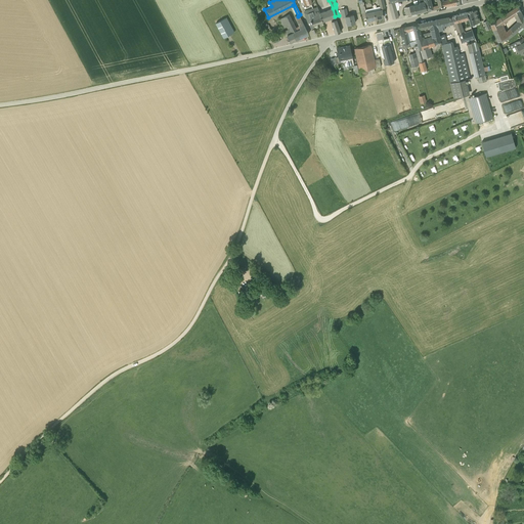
[(373,10),(375,18),(384,16),(382,8),(385,7),(383,0),(378,0),(380,6),(373,8),(373,10)]
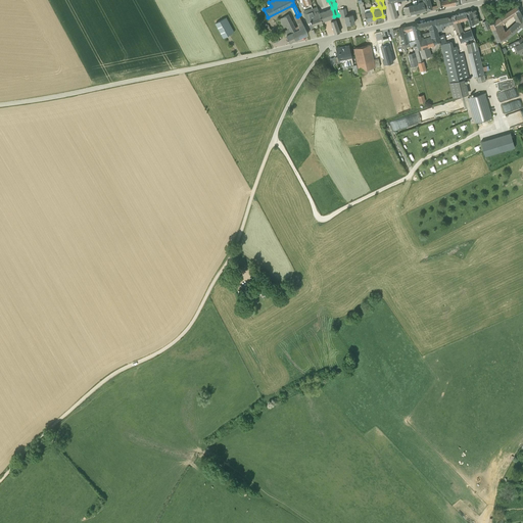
[(426,9),(424,3),(423,1),(422,1),(422,0),(418,0),(419,2),(409,5),(409,6),(408,6),(411,13),(426,9)]
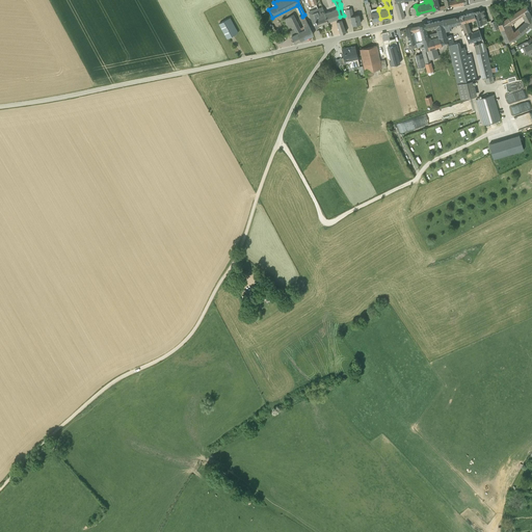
[(430,0),(431,3),(433,9),(440,8),(439,5),(437,0),(430,0)]
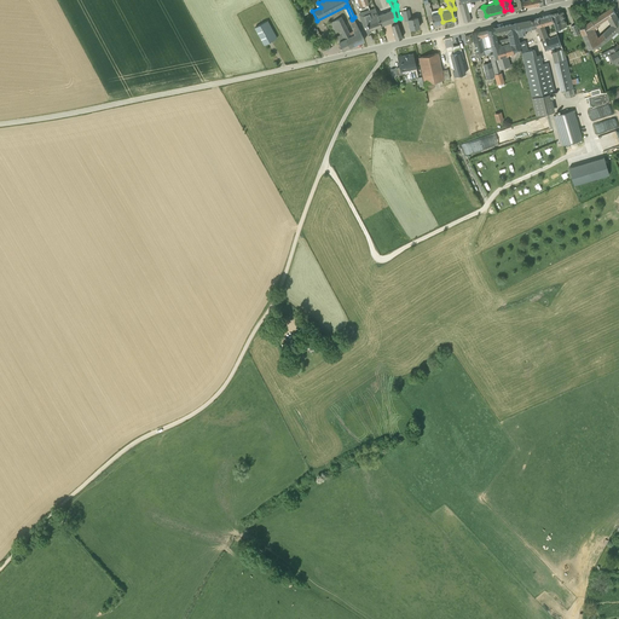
[(429,3),(424,4),(429,22),(433,21),(434,24),(443,22),(440,12),(440,10),(432,12),(429,3)]
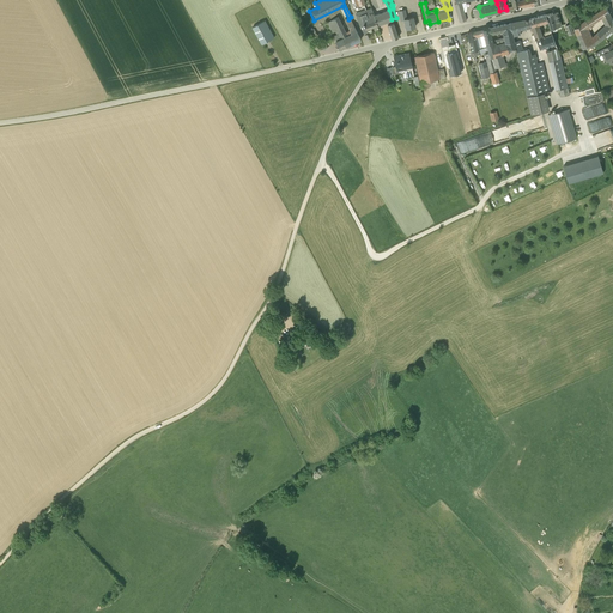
[(455,6),(460,22),(466,20),(461,4),(455,6)]
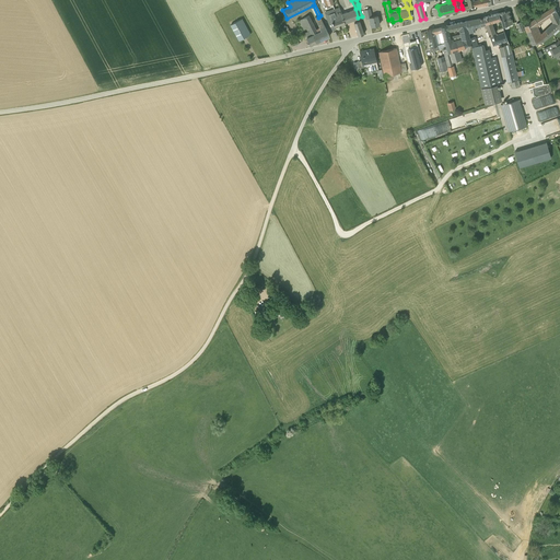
[(339,7),(336,9),(328,11),(325,12),(330,27),(331,27),(331,30),(335,28),(335,26),(345,22),(342,14),(339,7)]
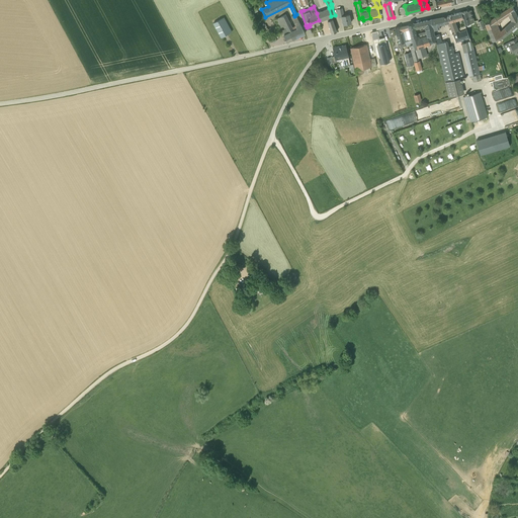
[(495,16),(494,16),(485,23),(492,40),(495,45),(501,41),(499,39),(508,33),(516,26),(517,27),(517,26),(517,16),(517,14),(512,6),(508,8),(495,16)]
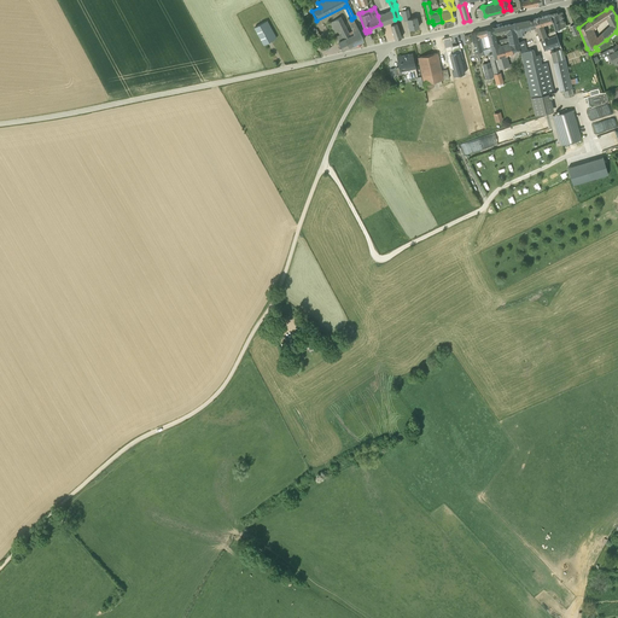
[(392,10),(378,16),(380,24),(390,22),(395,19),(392,10)]
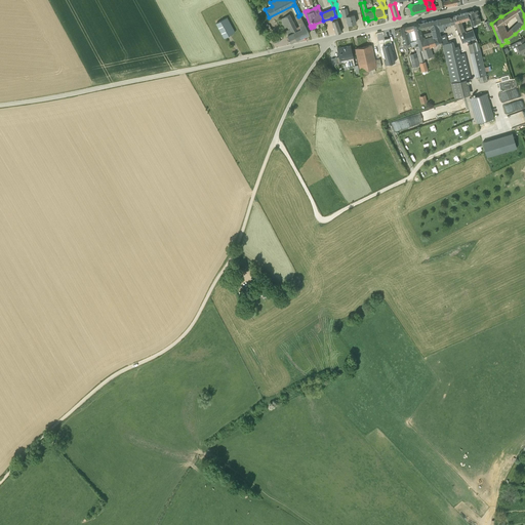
[(348,25),(356,23),(354,14),(349,15),(347,8),(341,9),(344,17),(346,16),(348,25)]
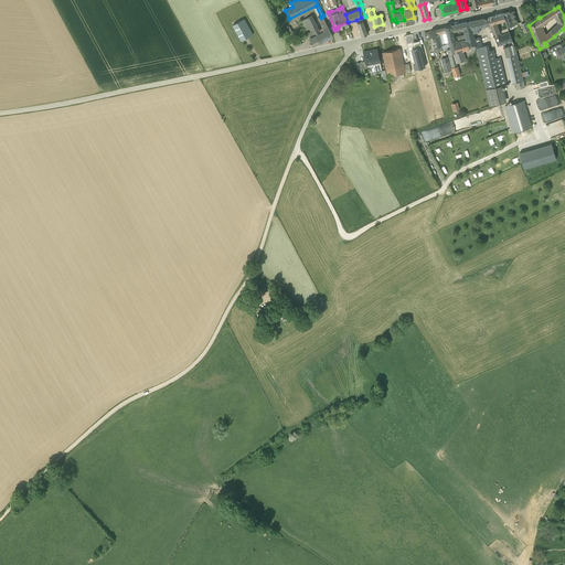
[(510,11),(503,13),(502,13),(504,20),(507,27),(516,24),(513,11),(510,12),(510,11)]
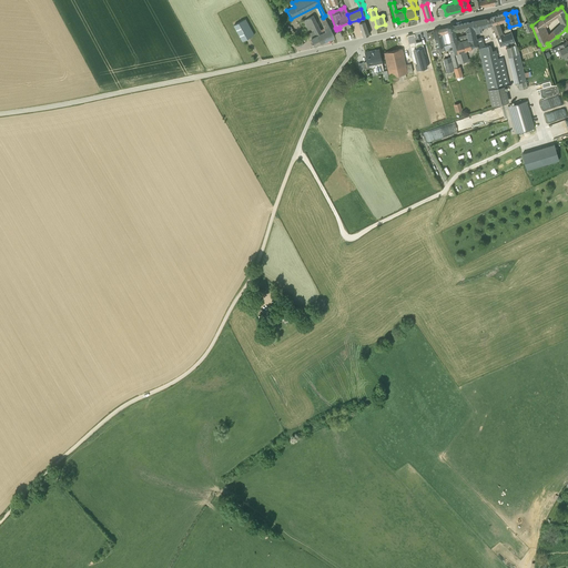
[(505,13),(490,18),(493,23),(490,24),(490,26),(492,28),(494,27),(497,37),(504,34),(499,22),(507,20),(505,13)]
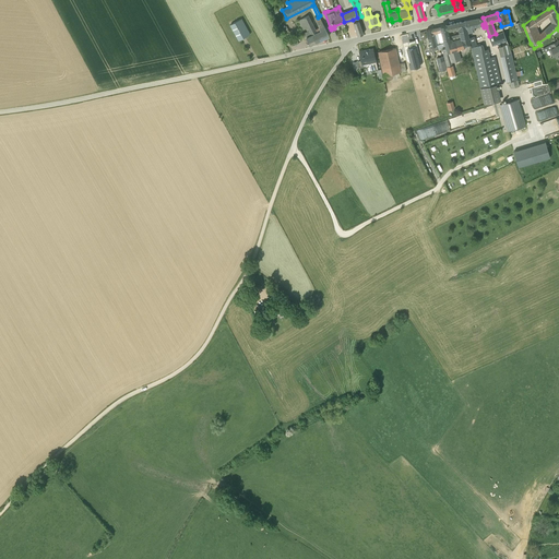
[(306,28),(308,32),(304,34),(310,45),(329,36),(319,16),(316,19),(321,30),(317,32),(309,15),(304,18),(298,20),(304,30),(306,28)]
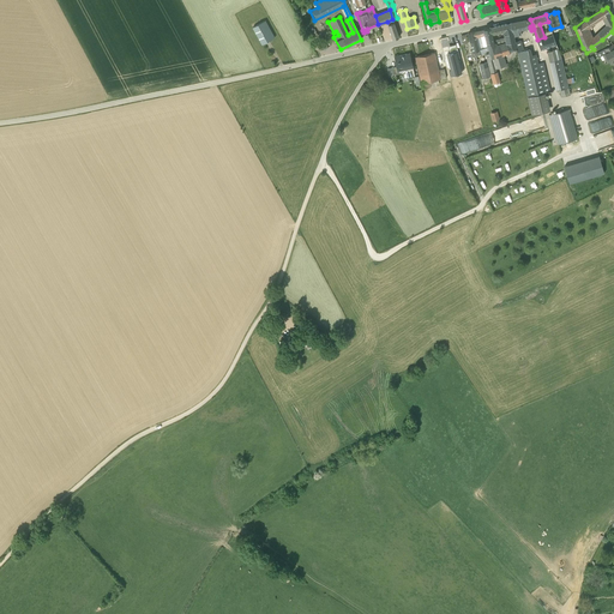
[(533,25),(530,19),(523,20),(513,22),(517,36),(522,36),(519,30),(525,29),(528,28),(530,28),(530,26),(533,25)]
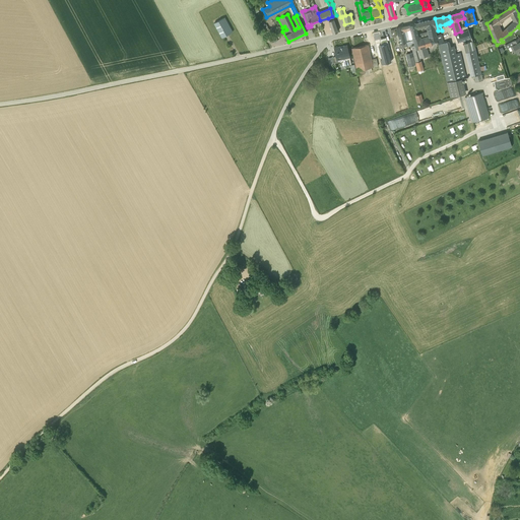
[(214,22),(222,38),(233,31),(224,17),(214,22)]
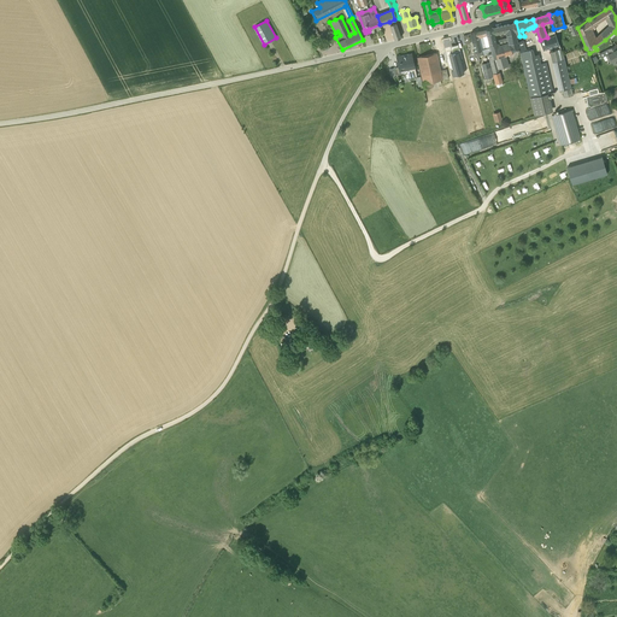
[(511,54),(519,52),(518,42),(517,37),(519,36),(516,22),(494,27),(497,34),(505,33),(506,34),(509,42),(499,45),(498,43),(491,45),(491,47),(492,51),(493,53),(487,54),(487,57),(488,57),(495,84),(499,83),(500,87),(503,86),(503,82),(499,72),(498,69),(509,66),(505,56),(507,56),(506,54),(511,53),(511,54)]
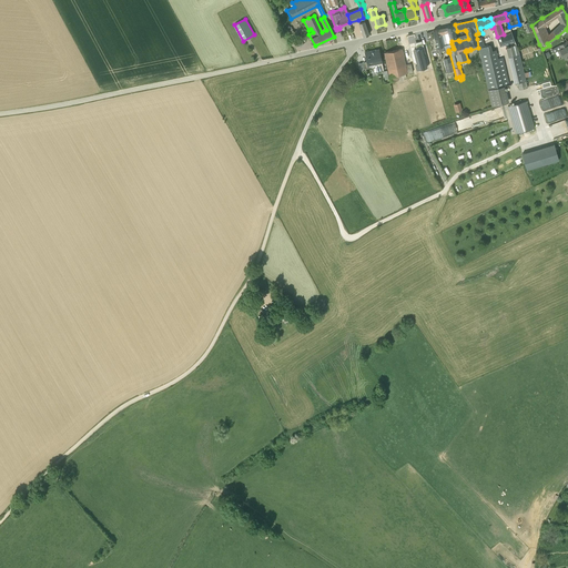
[(291,26),(290,27),(287,21),(282,24),(284,29),(285,29),(287,33),(293,31),(291,26)]
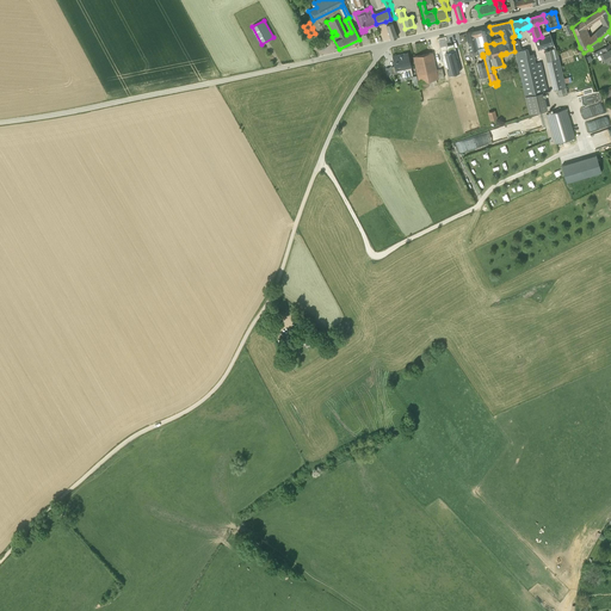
[(395,32),(393,23),(387,25),(392,38),(397,37),(395,32)]
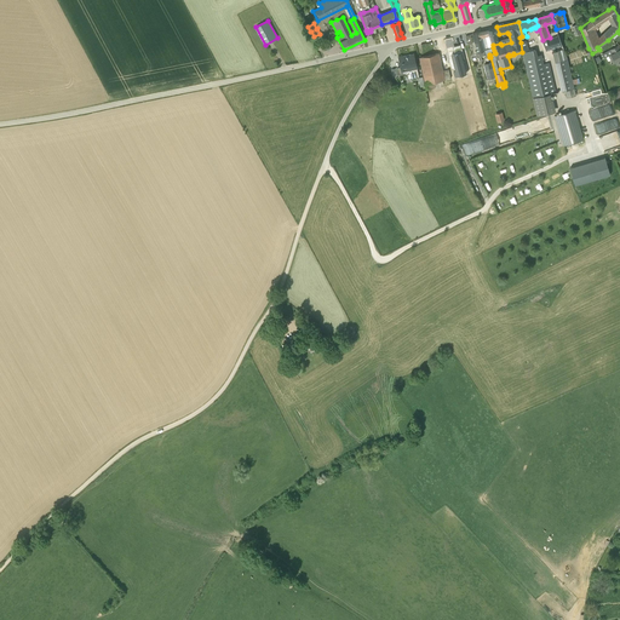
[(499,34),(497,27),(494,28),(480,32),(486,50),(486,51),(487,55),(489,55),(495,53),(494,51),(493,47),(493,45),(500,44),(500,42),(499,44),(497,35),(499,34)]
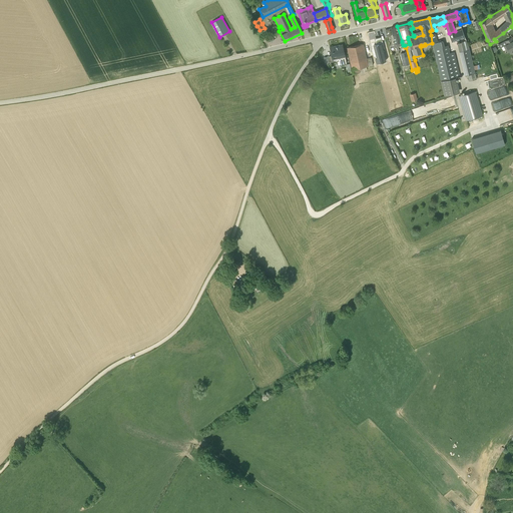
[(394,47),(396,47),(397,50),(399,50),(398,46),(403,45),(402,42),(402,41),(397,26),(391,27),(395,42),(393,42),(394,47)]
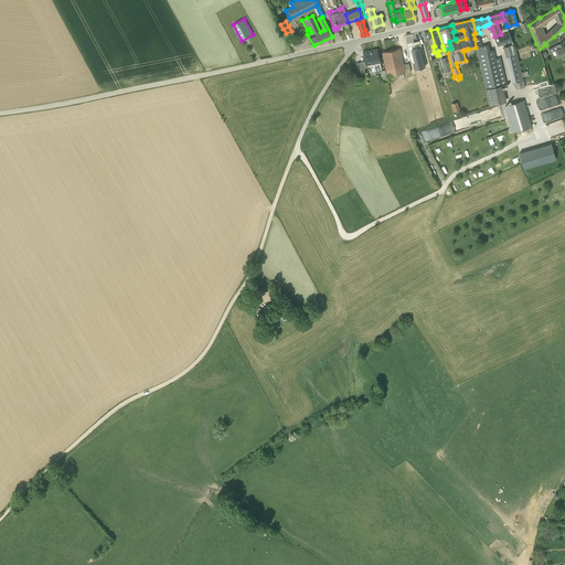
[(494,36),(498,45),(512,41),(509,31),(501,34),(494,36)]
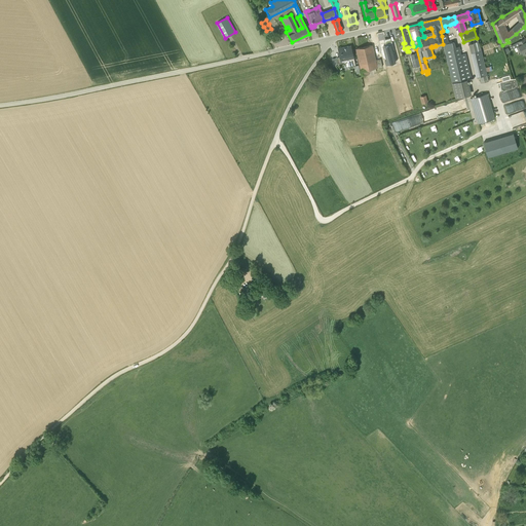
[(452,83),(472,78),(465,53),(461,54),(459,46),(455,46),(454,41),(448,43),(447,38),(447,35),(442,36),(443,44),(444,49),(452,83)]
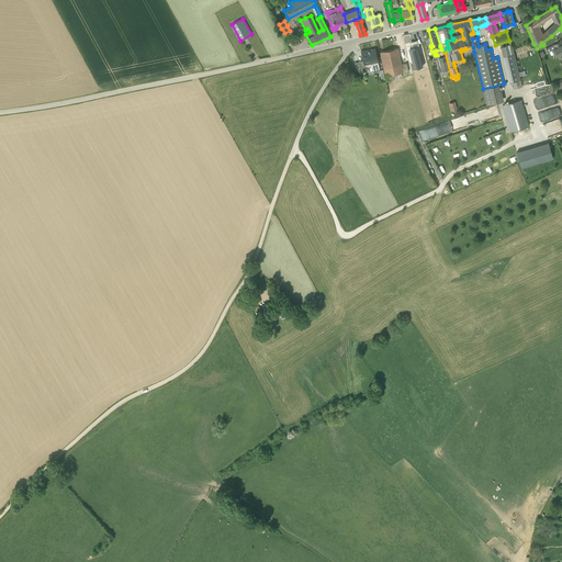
[(548,53),(554,49),(559,58),(561,56),(561,44),(561,45),(560,41),(553,44),(546,48),(548,53)]
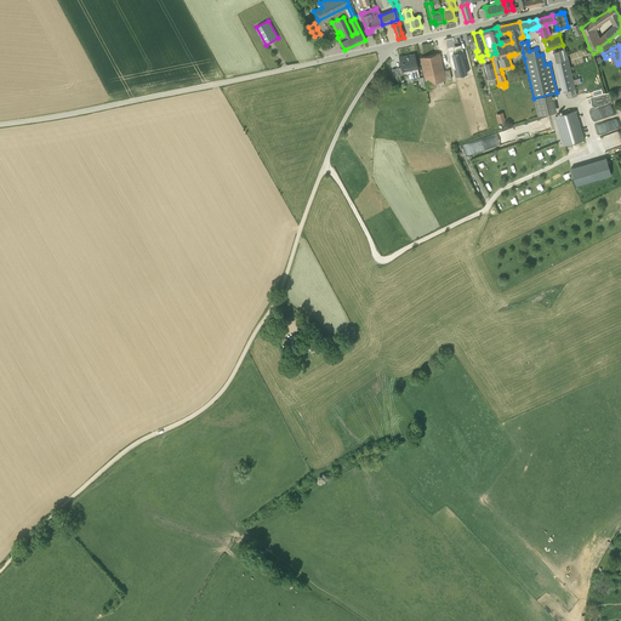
[(565,49),(553,51),(564,91),(565,91),(575,89),(565,49)]
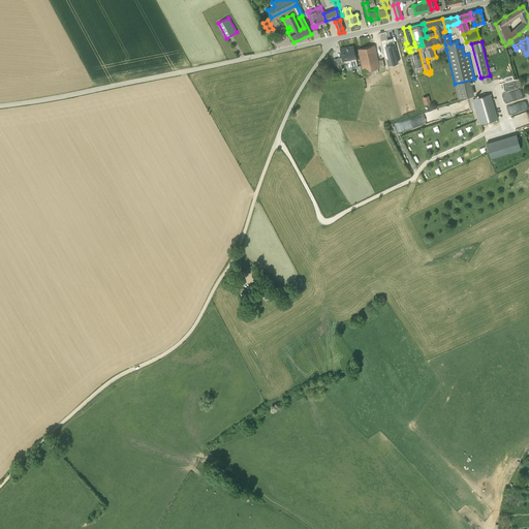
[(358,49),(364,75),(371,74),(371,73),(378,72),(378,68),(379,68),(378,60),(374,45),(358,49)]
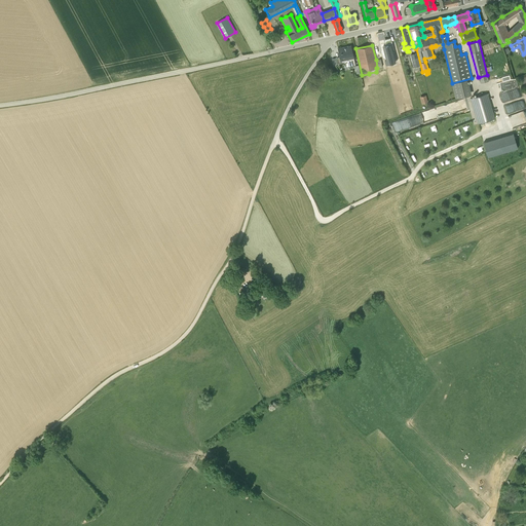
[(355,65),(352,53),(351,48),(349,49),(348,46),(338,48),(339,52),(340,57),(336,58),(332,59),(334,65),(342,63),(341,61),(347,60),(349,67),(355,65)]
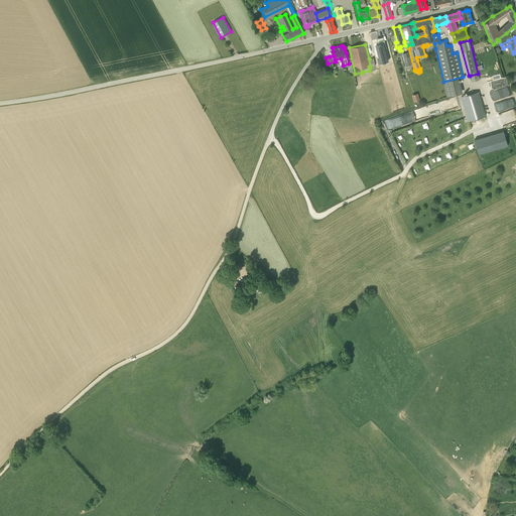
[(406,66),(412,63),(409,52),(403,53),(406,66)]
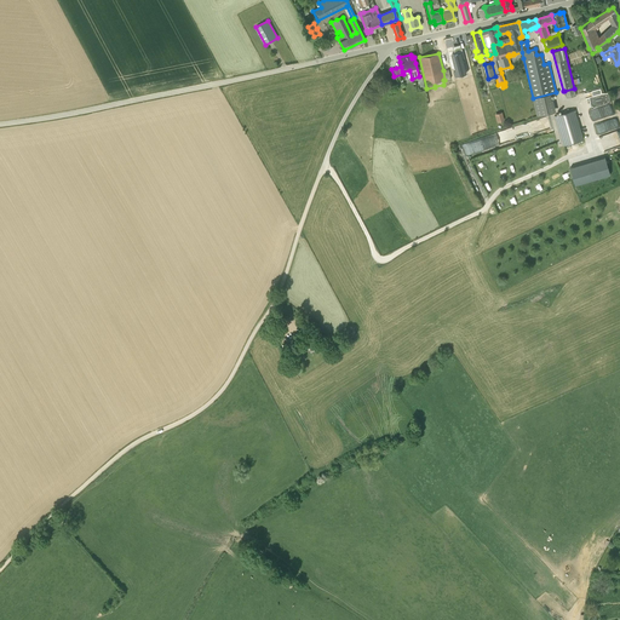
[(533,98),(537,115),(556,110),(552,93),(533,98)]
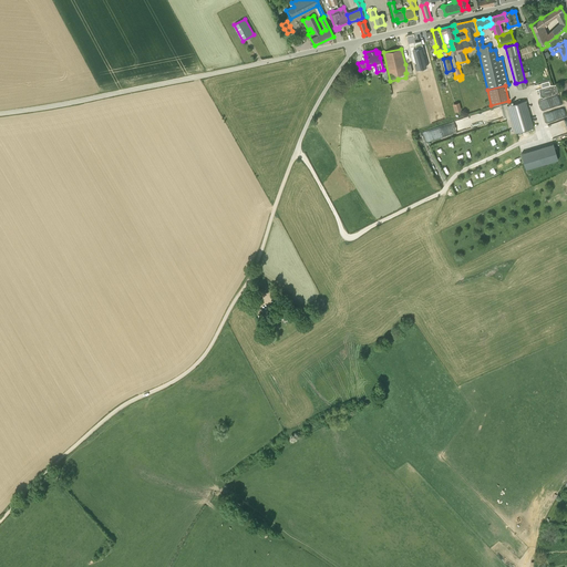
[(515,133),(534,127),(525,101),(506,106),(515,133)]
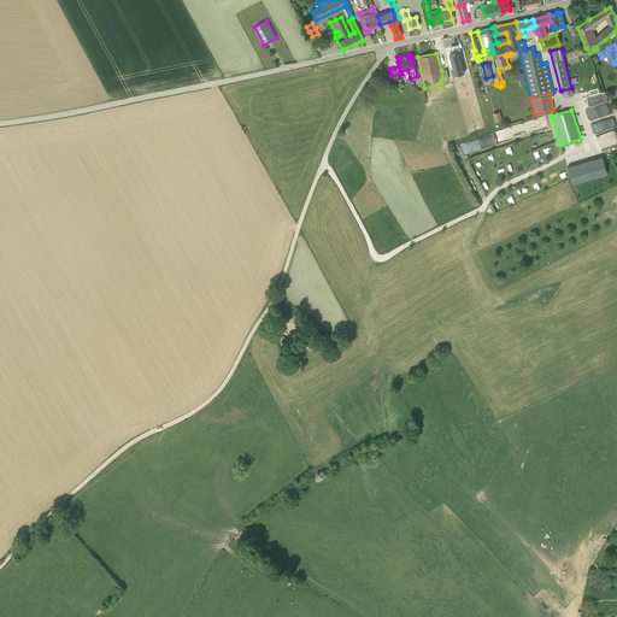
[(503,119),(500,111),(493,113),(495,122),(503,119)]
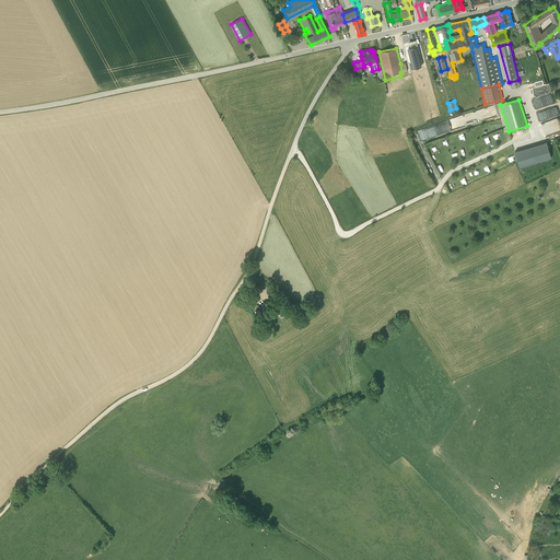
[(550,158),(545,141),(514,151),(518,166),(550,158)]
